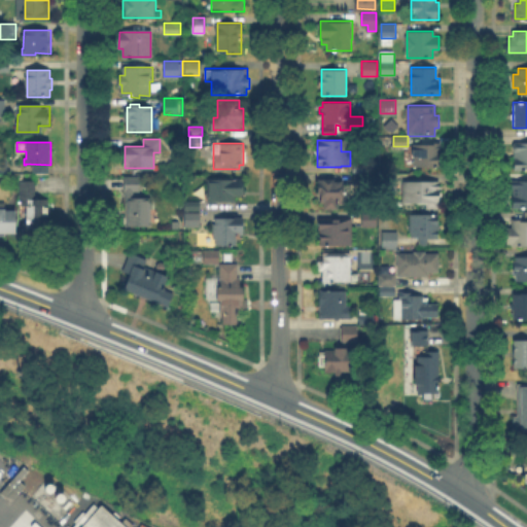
[(443,164),(413,164),(413,143),(443,143),(443,164)]
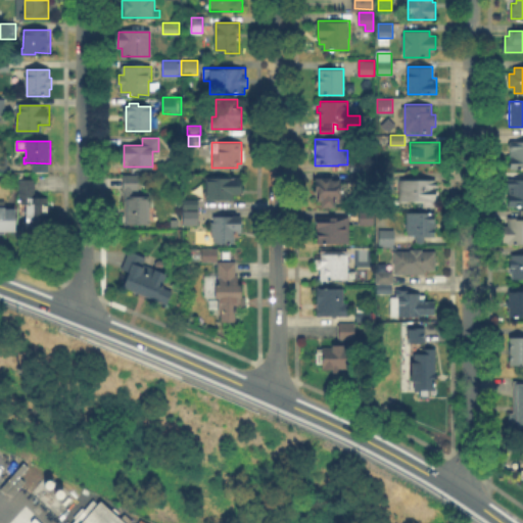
[(522,142),(522,165),(509,165),(510,142),(522,142)]
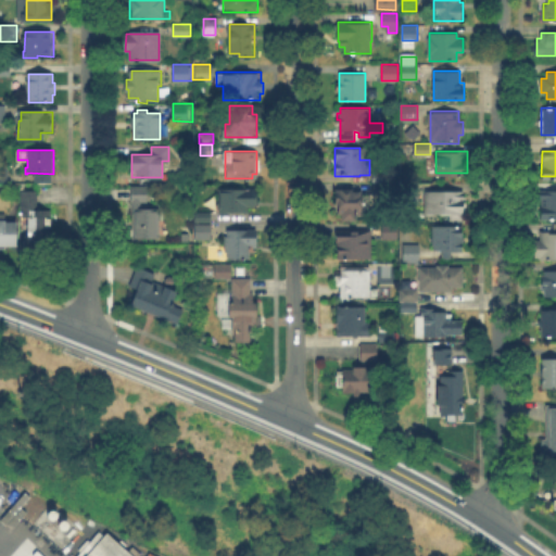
[(51,186),(35,187),(35,178),(51,178),(51,186)]
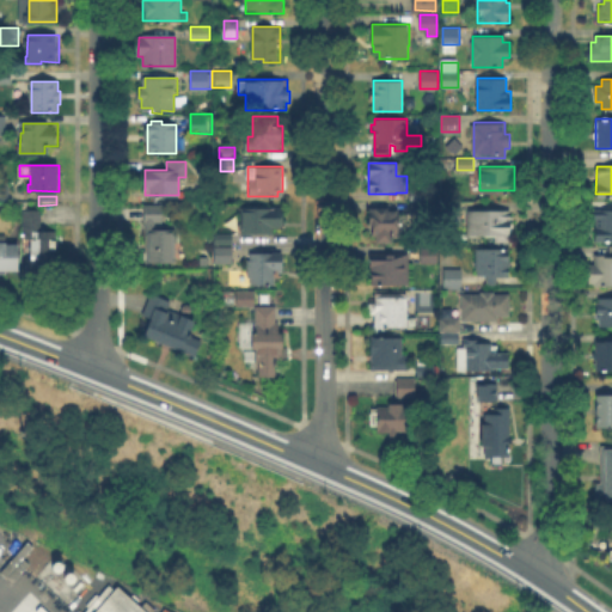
[(487,207),(487,212),(510,212),(510,239),(510,243),(495,243),(495,239),(470,239),(470,212),(471,212),(471,207),(487,207)]
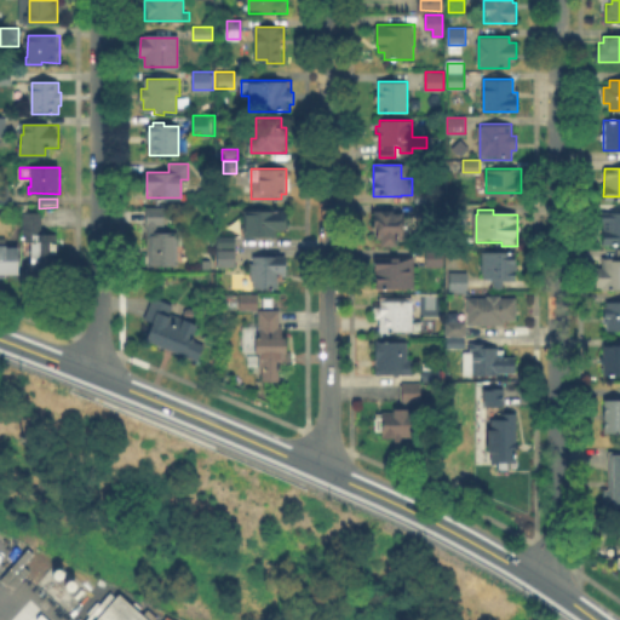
[(162,227),(147,227),(148,211),(162,211),(162,227)]
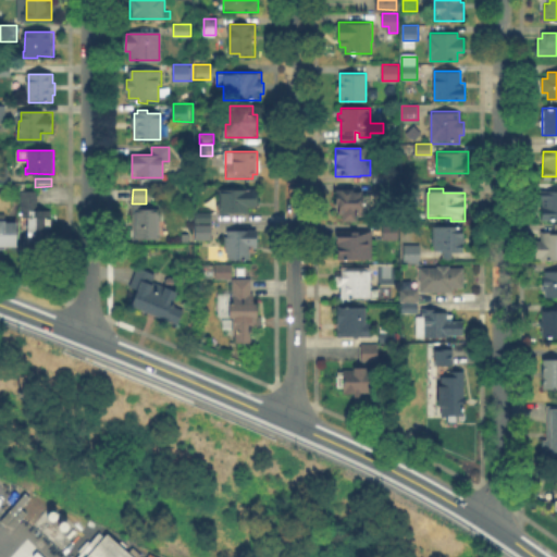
[(357,213),(357,220),(342,220),(342,212),(334,212),(334,189),(362,189),(362,213),(357,213)]
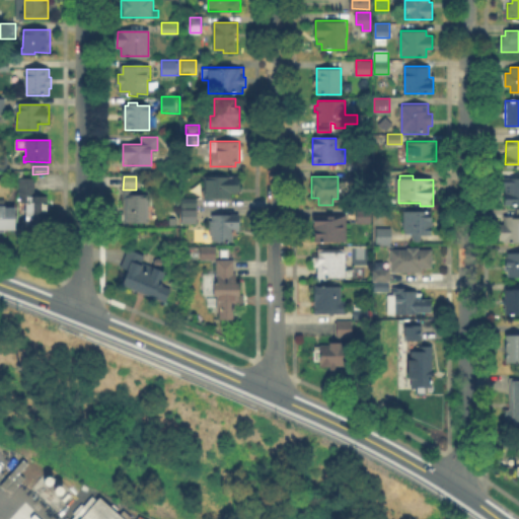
[(33,195),(33,198),(46,198),(46,225),(40,225),(40,236),(23,236),(23,222),(27,222),(27,202),(22,202),(22,195),(19,195),(19,179),(33,179),(33,195)]
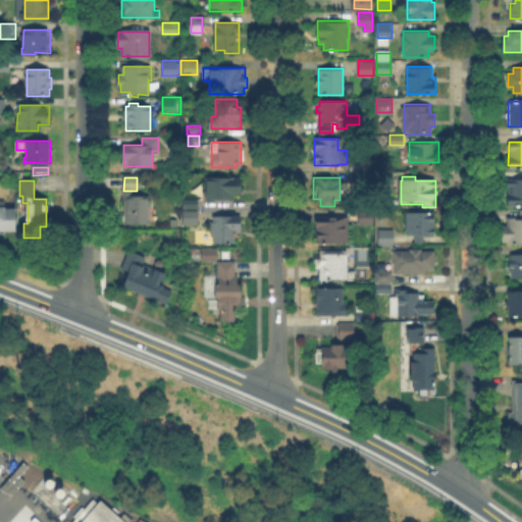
[(232,200),(207,200),(207,180),(240,180),(240,195),(232,195),(232,200)]
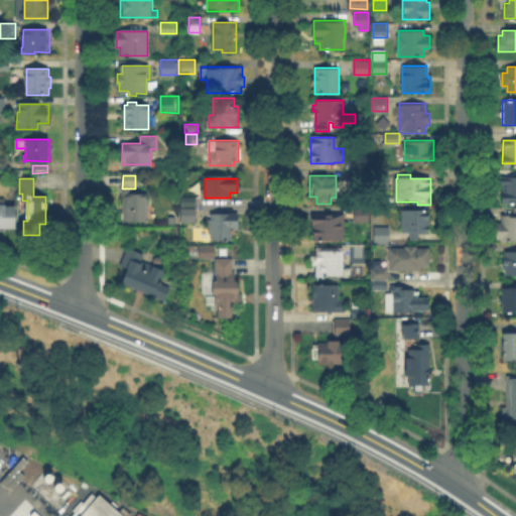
[(515,179),(515,205),(502,205),(502,192),(508,192),(508,184),(502,184),(502,179),(515,179)]
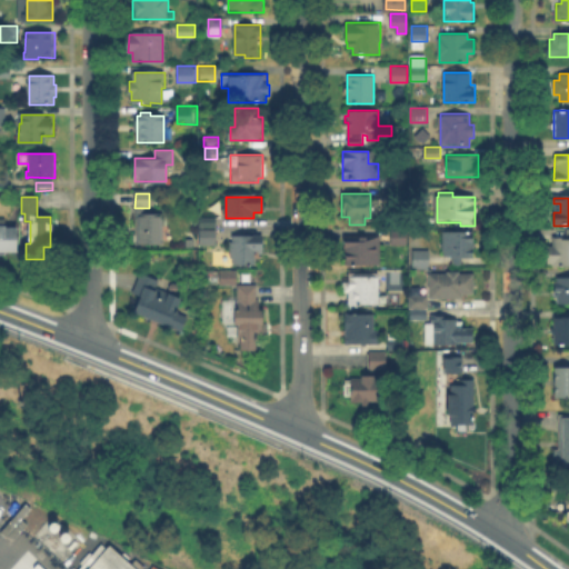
[(160,246),(136,246),(136,216),(161,216),(160,246)]
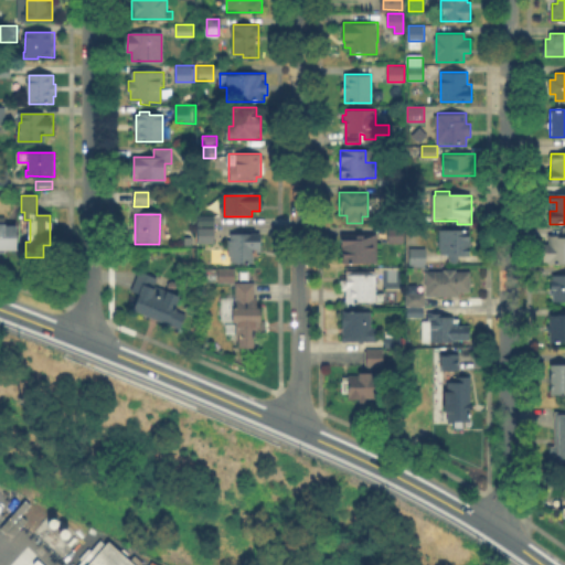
[(215,226),(199,226),(199,215),(215,215),(215,226)]
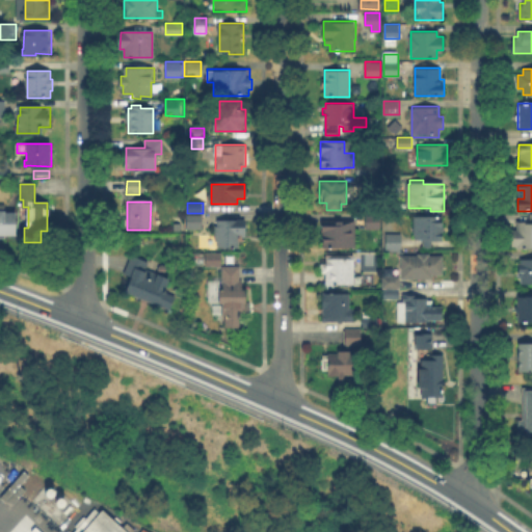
[(0,212),(4,212),(4,214),(15,214),(14,237),(0,236),(0,212)]
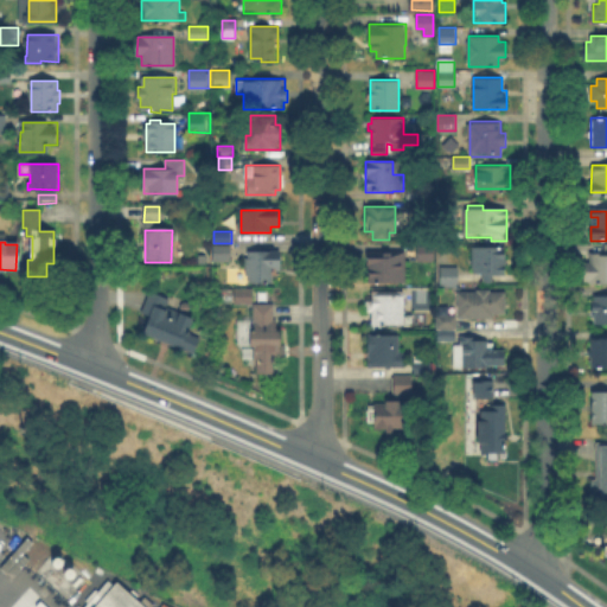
[(429,260),(429,243),(414,243),(414,260),(429,260)]
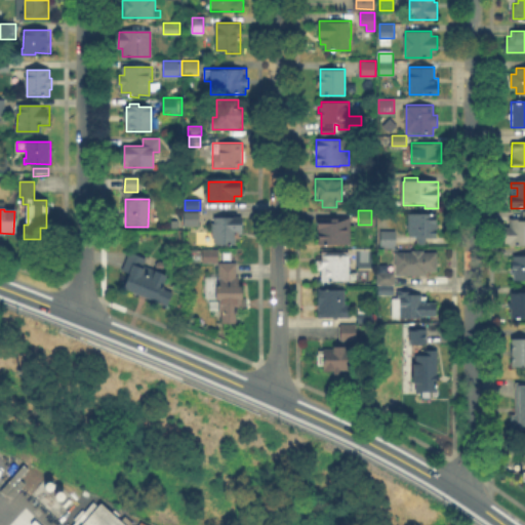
[(524,244),(513,244),(505,244),(505,227),(513,227),(513,221),(524,221),(524,211),(524,244)]
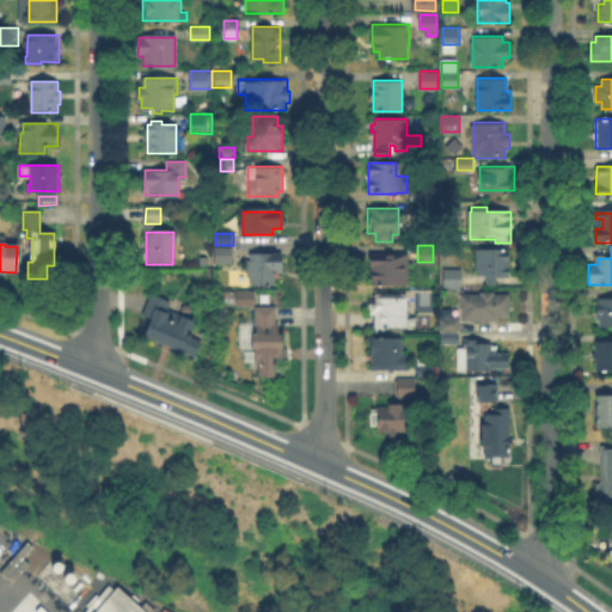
[(497,277),(497,288),(488,288),(488,277),(476,277),(476,249),(509,249),(509,277),(497,277)]
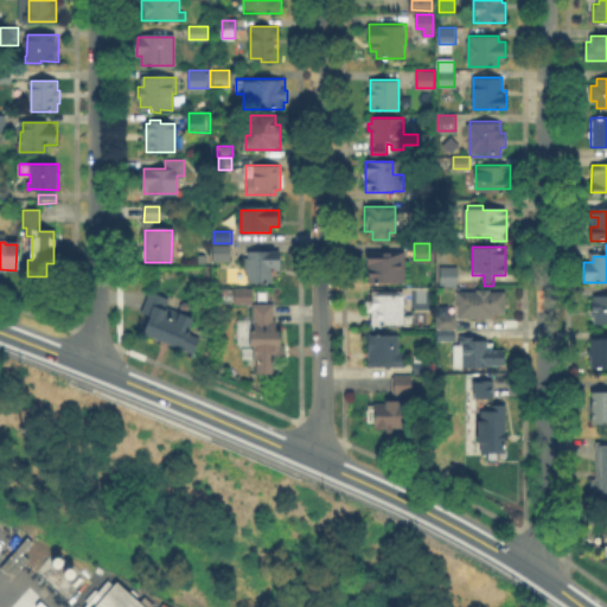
[(228,262),(215,262),(215,248),(228,248),(228,262)]
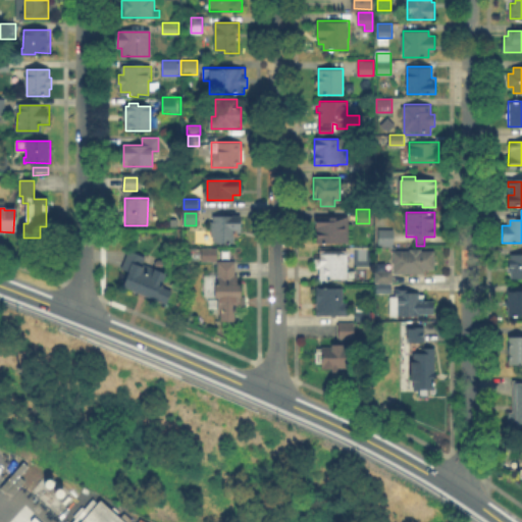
[(232,237),(232,244),(215,244),(215,237),(212,237),(212,215),(240,216),(240,232),(237,232),(237,237),(232,237)]
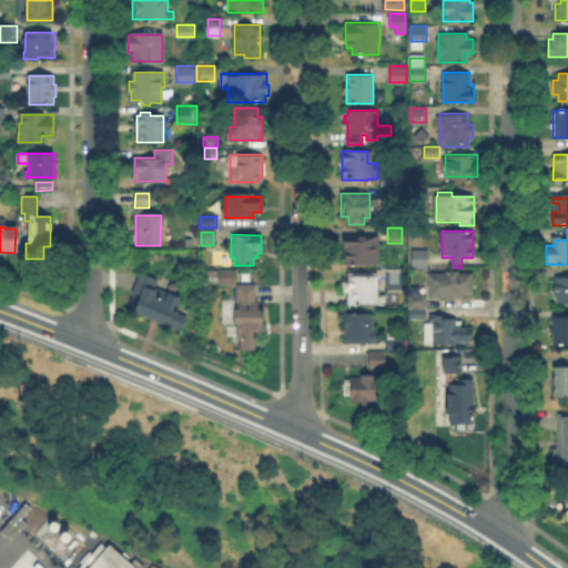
[(381,263),(344,263),(344,237),(382,237),(381,263)]
